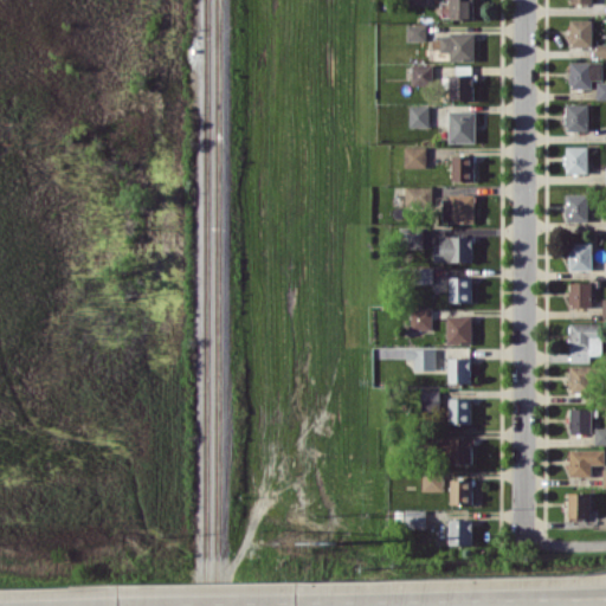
[(474,18),(472,0),(450,0),(451,18),(474,18)]
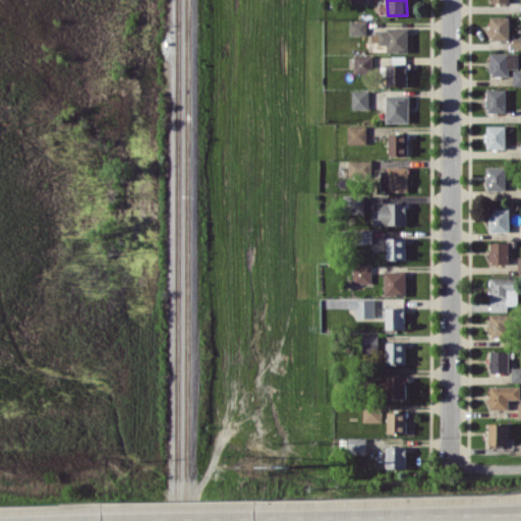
[(509,16),(489,16),(489,39),(509,40),(509,16)]
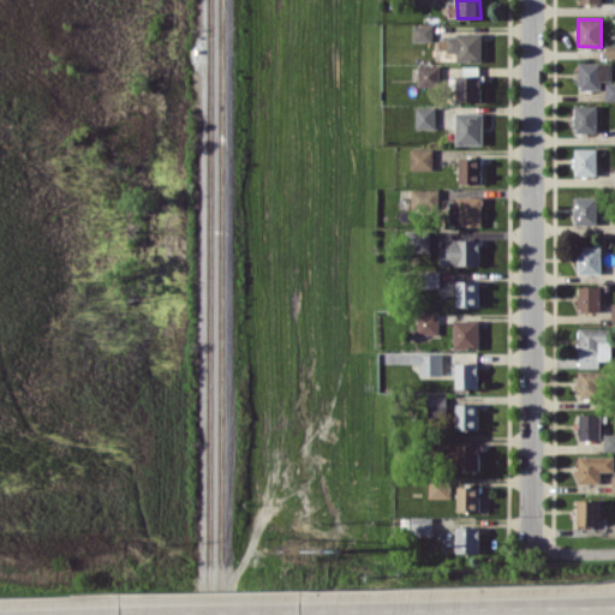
[(433,40),(431,24),(412,24),(412,41),(433,40)]
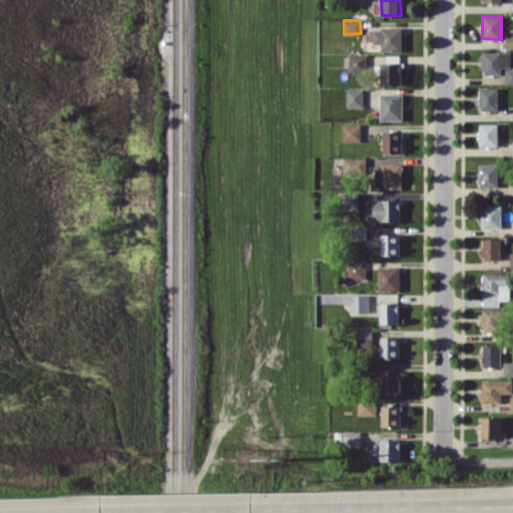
[(402,51),(402,29),(366,28),(366,42),(381,43),(381,50),(402,51)]
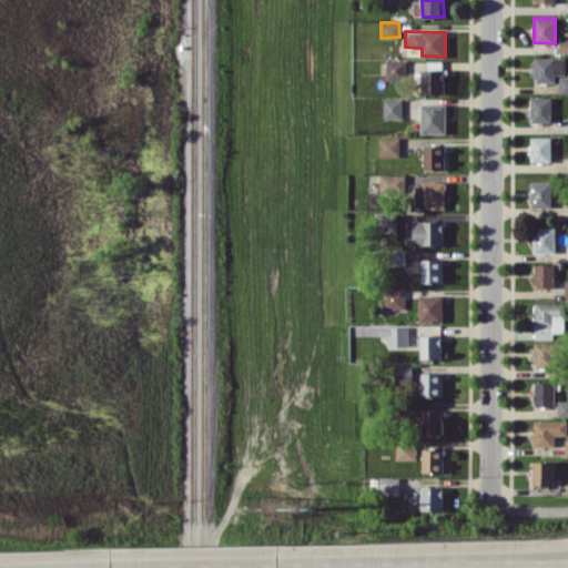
[(555,82),(555,73),(565,73),(565,58),(535,57),(534,82),(555,82)]
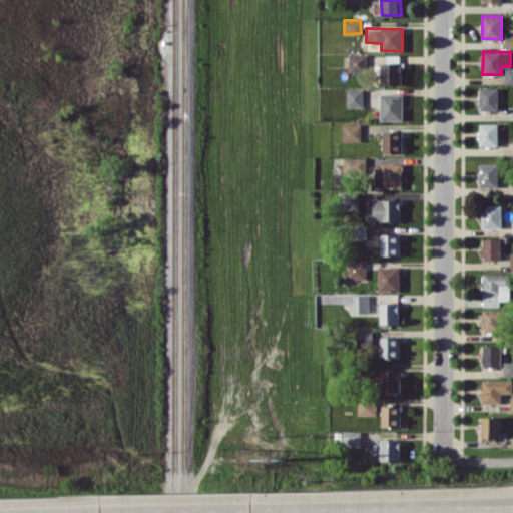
[(349,71),(366,71),(366,54),(349,54),(349,71)]
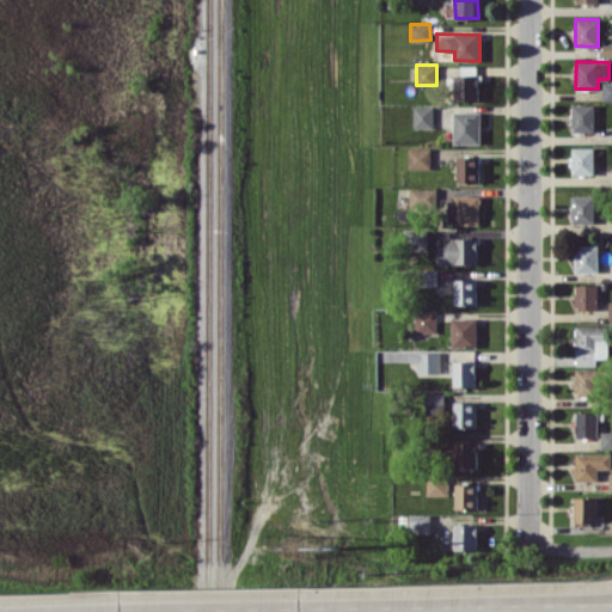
[(478,99),(478,75),(454,75),(454,99),(478,99)]
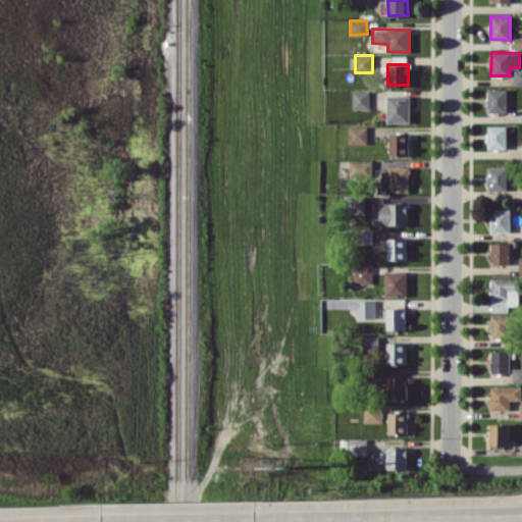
[(487,112),(507,111),(506,88),(486,89),(487,112)]
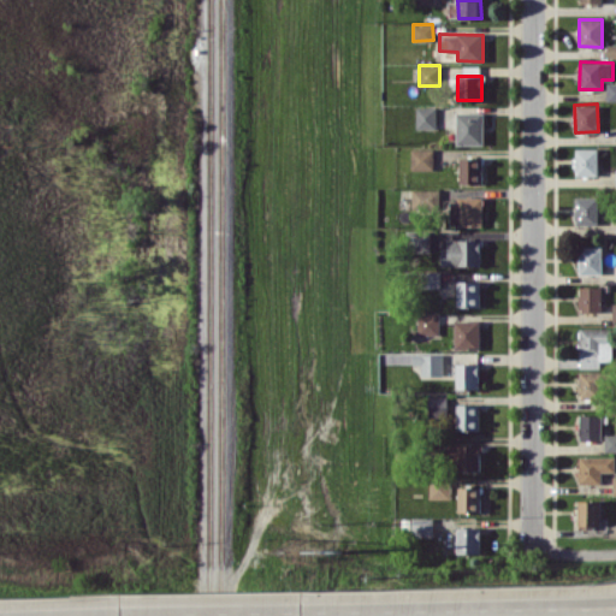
[(436,106),(415,107),(416,129),(436,128),(436,106)]
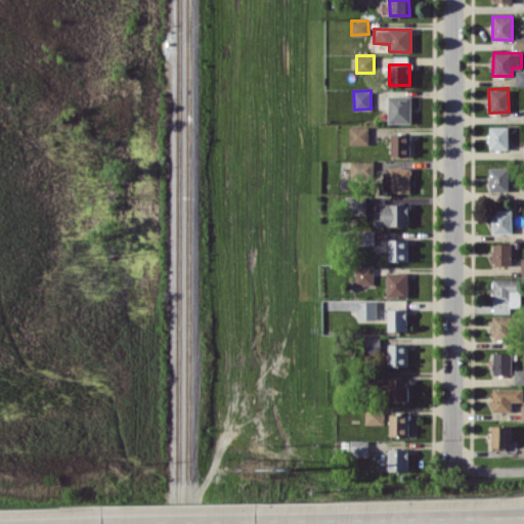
[(411,95),(388,95),(388,122),(410,123),(411,95)]
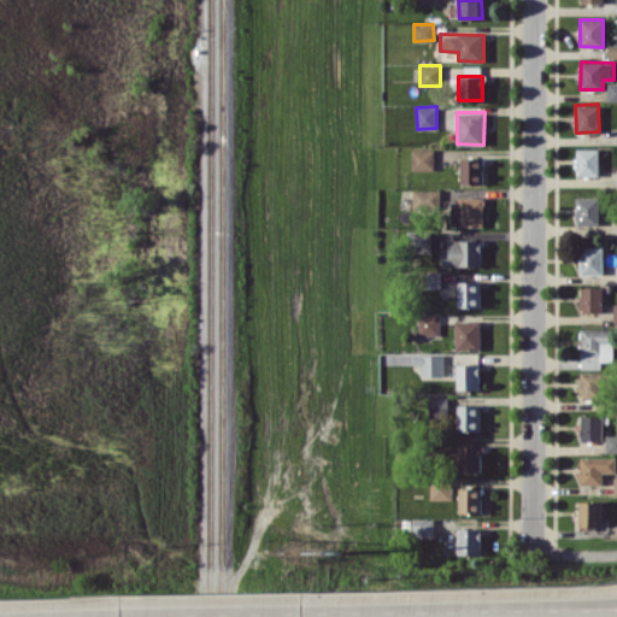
[(576,176),(599,176),(598,148),(575,148),(576,176)]
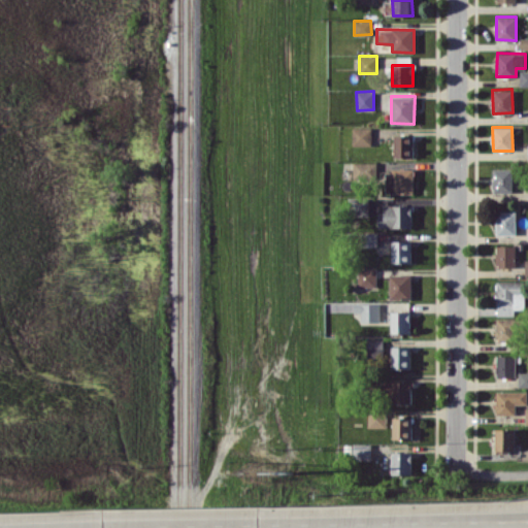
[(413,135),(393,135),(393,157),(413,157),(413,135)]
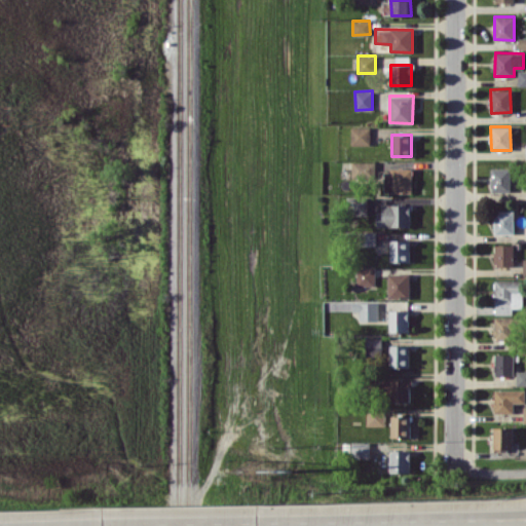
[(491,191),(511,191),(510,167),(491,168),(491,191)]
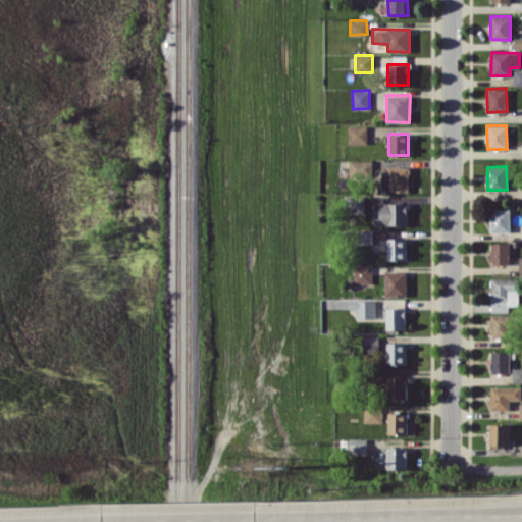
[(409,191),(408,167),(380,168),(381,191),(409,191)]
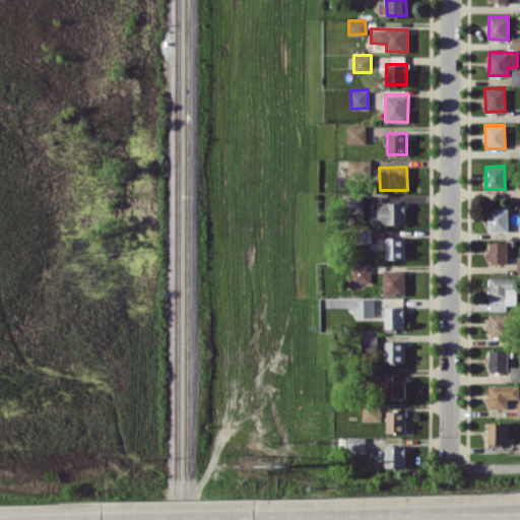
[(362,211),(362,194),(342,194),(342,211),(362,211)]
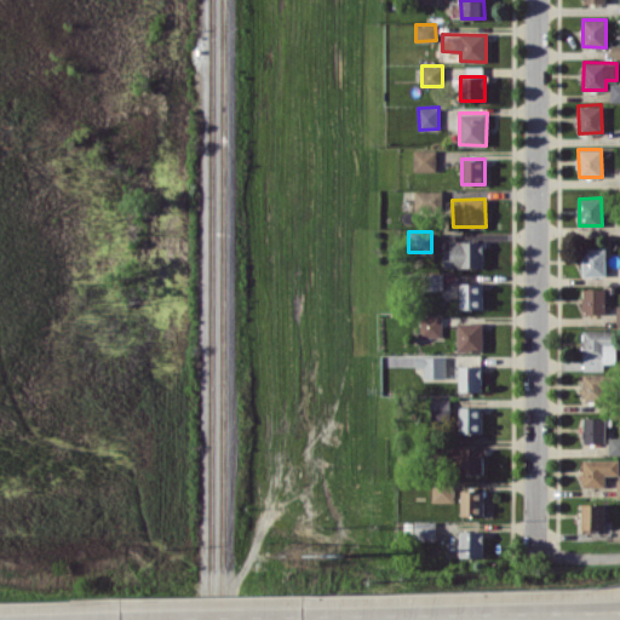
[(483,267),(483,241),(446,241),(446,267),(483,267)]
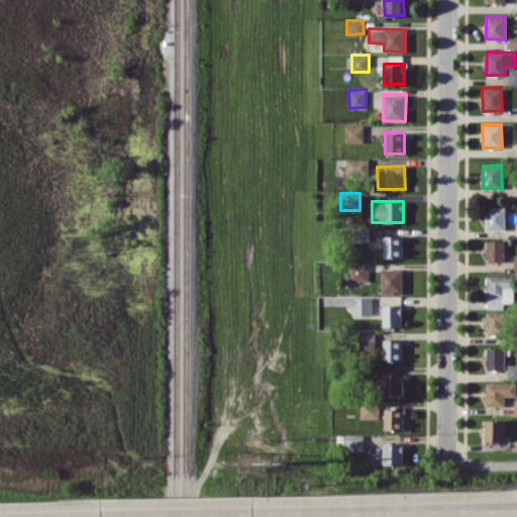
[(504,207),(486,207),(487,230),(505,229),(504,207)]
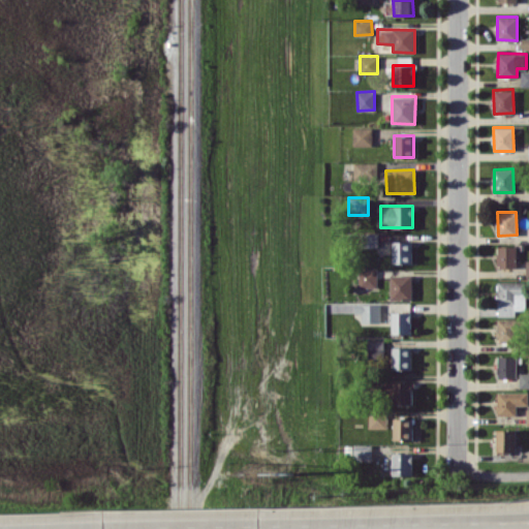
[(411,262),(411,241),(393,241),(392,262),(411,262)]
